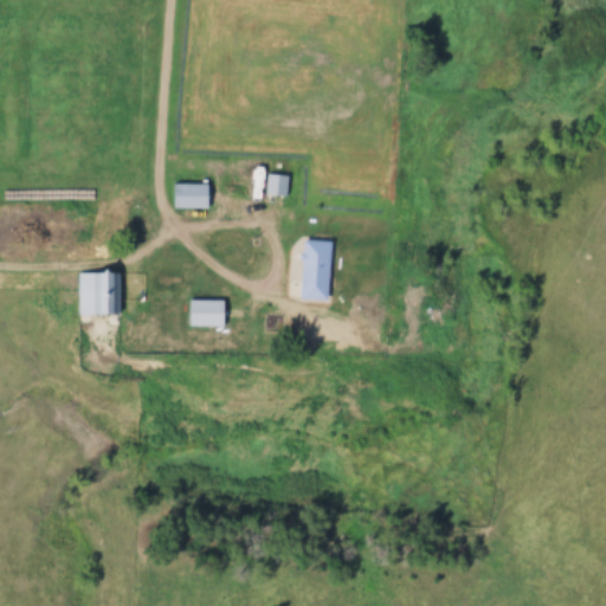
[(284,175),(265,175),(265,195),(284,195),(284,175)]
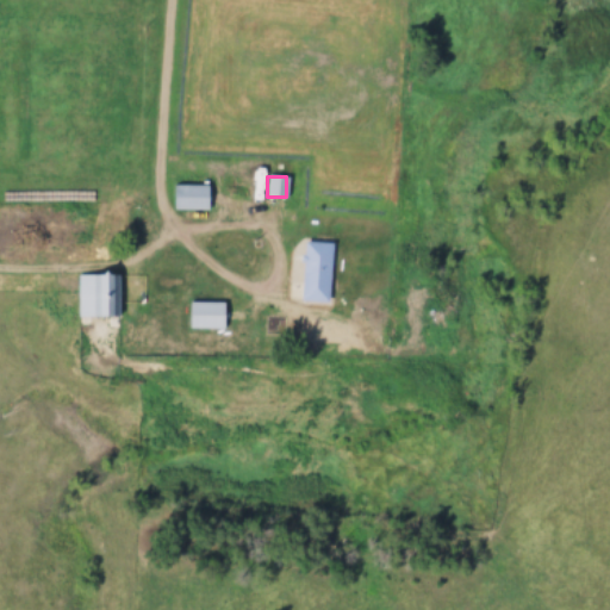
[(207,186),(173,186),(173,210),(207,210),(207,186)]
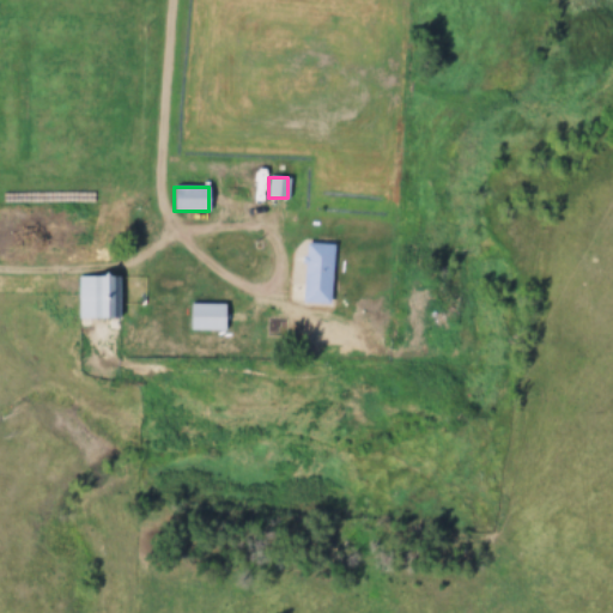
[(302,303),(331,304),(332,244),(304,243),(302,303)]
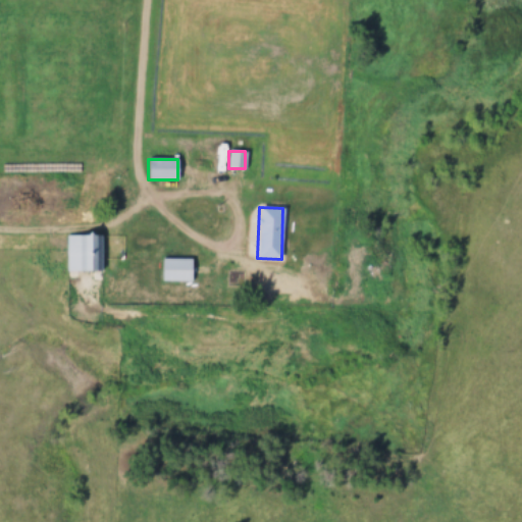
[(64,272),(100,272),(100,235),(64,235),(64,272)]
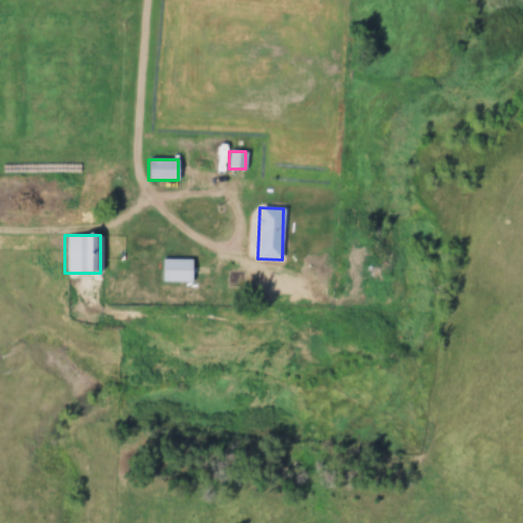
[(192,259),(161,259),(161,281),(192,281),(192,259)]
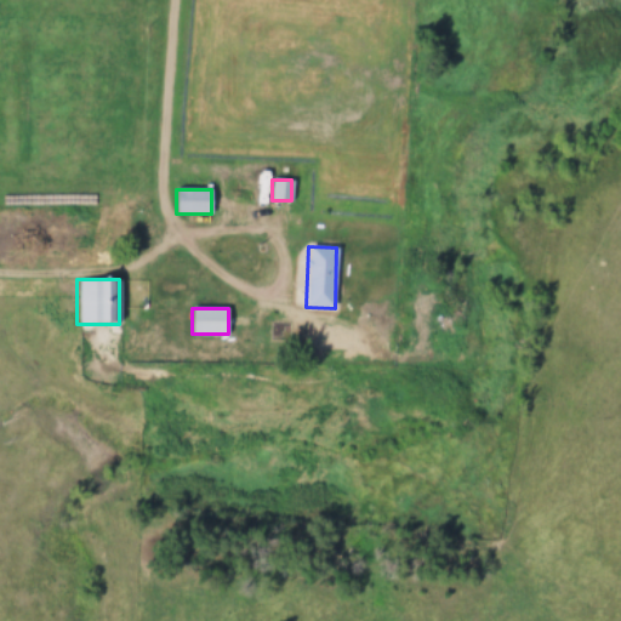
[(286,342),(286,323),(268,323),(268,342),(286,342)]
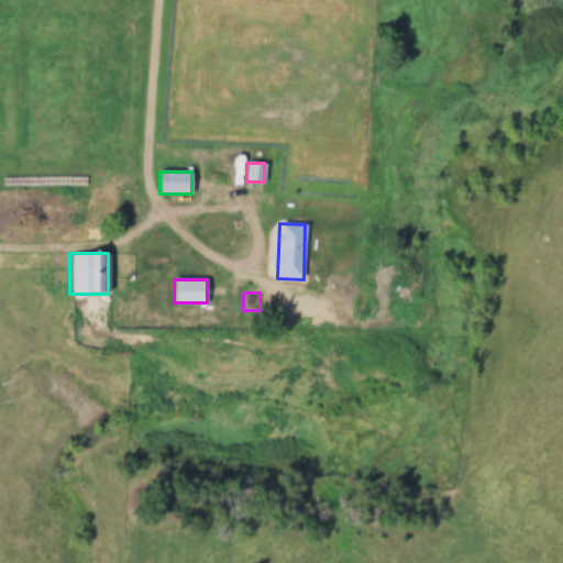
All buildings are outlined.
